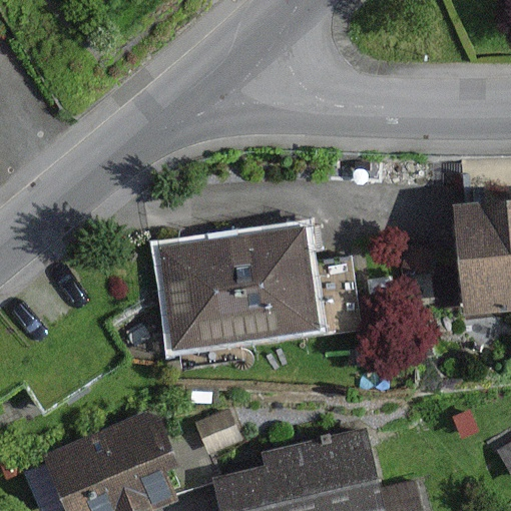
[(510,310),(510,198),(452,204),(463,316),(510,310)]
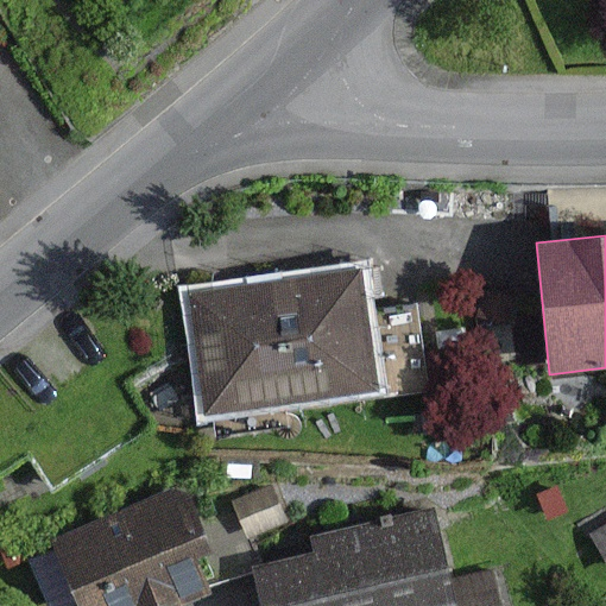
[(367,308),(361,267),(185,292),(203,415),(212,414),(214,437),(275,428),(275,429),(277,433),(279,435),(283,437),(286,437),(291,436),(295,435),(297,431),(298,428),(298,423),(297,420),(295,416),(291,415),(288,414),(286,414),(286,411),(429,390),(416,301),(367,308)]
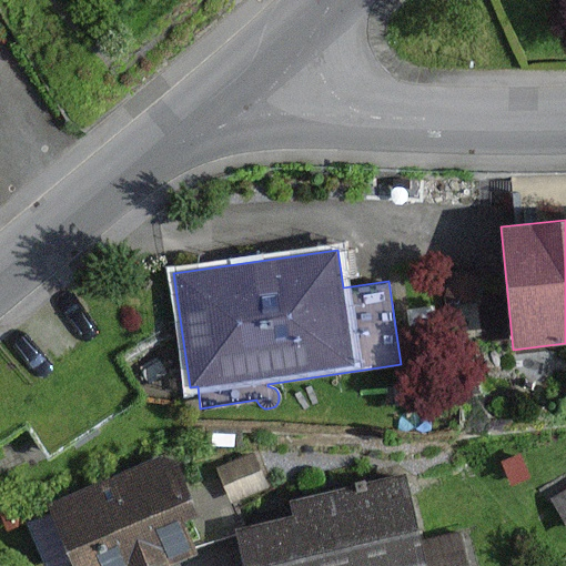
[(481,276),(448,269),(443,295),(474,302),(481,276)]
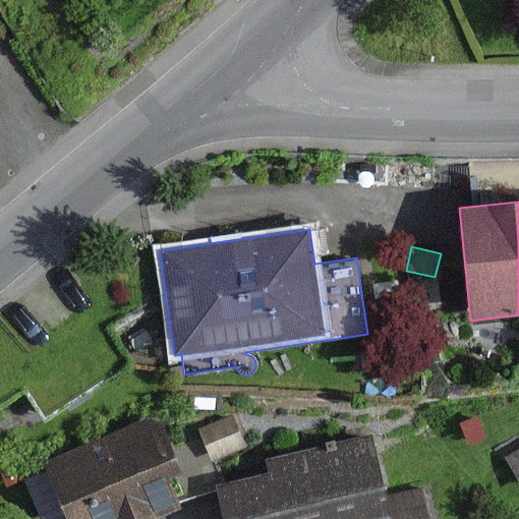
[(215,395),(188,395),(188,409),(215,409),(215,395)]
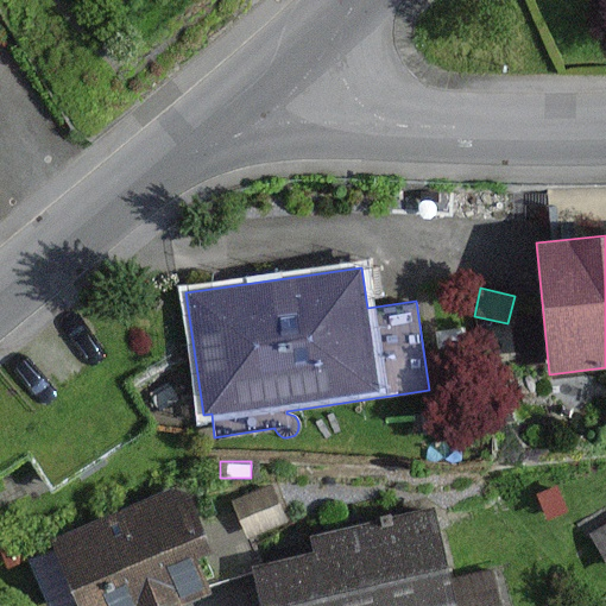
[(271,483),(228,500),(245,540),(288,522),(271,483)]
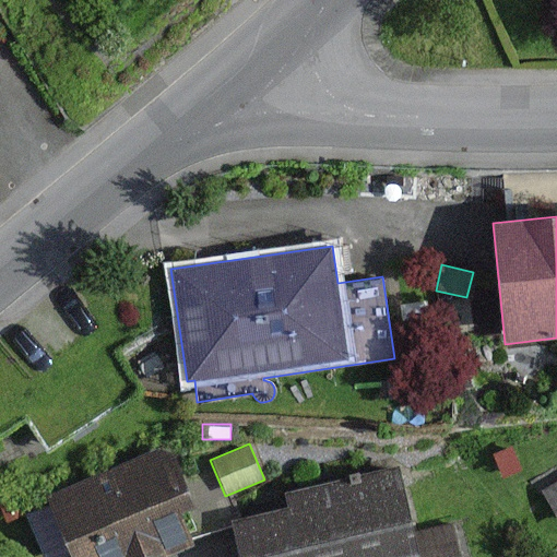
[(511,446),(490,453),(500,478),(521,470),(511,446)]
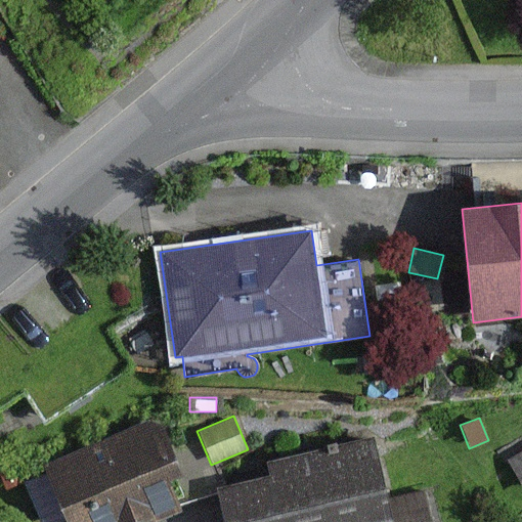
[(170,482),(183,477),(161,425),(148,420),(42,464),(45,471),(23,481),(39,521),(59,521),(66,519),(67,521),(157,521),(182,512),(170,482)]
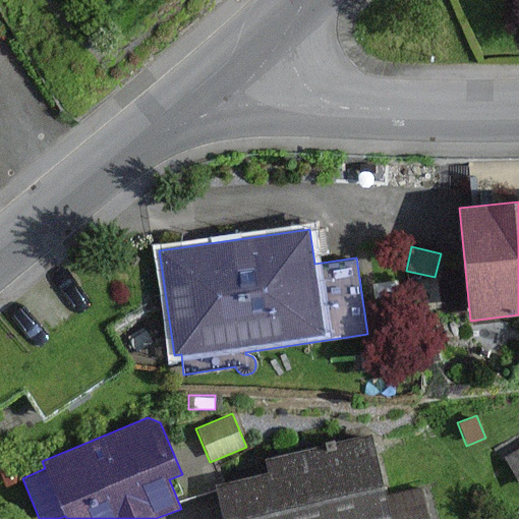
[(268,473),(215,485),(222,518),(426,518),(420,487),(386,495),(372,435),(265,459),(268,473)]
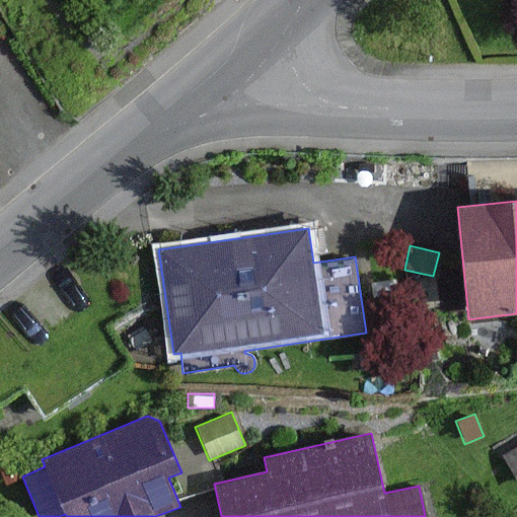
[(516,445),(503,453),(516,477),(516,445)]
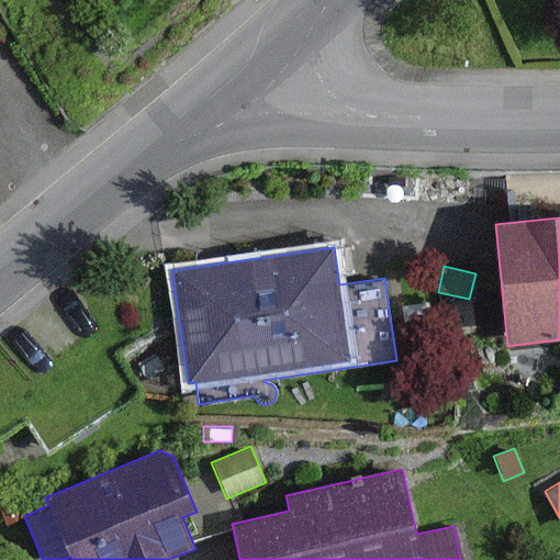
All buildings are outlined.
